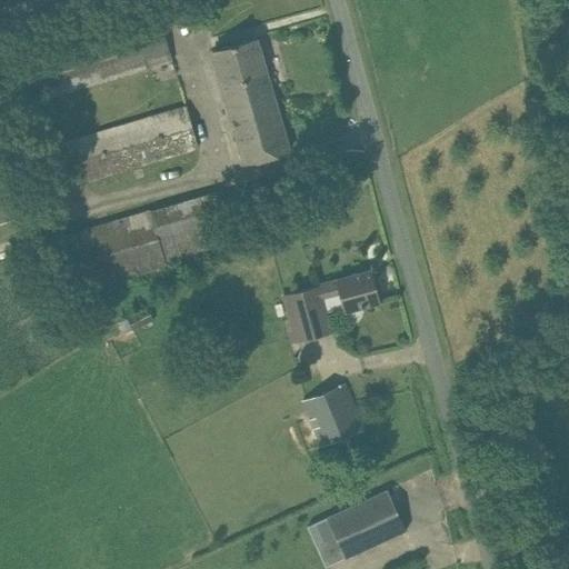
[(93,0),(46,0),(50,18),(96,7),(93,0)]
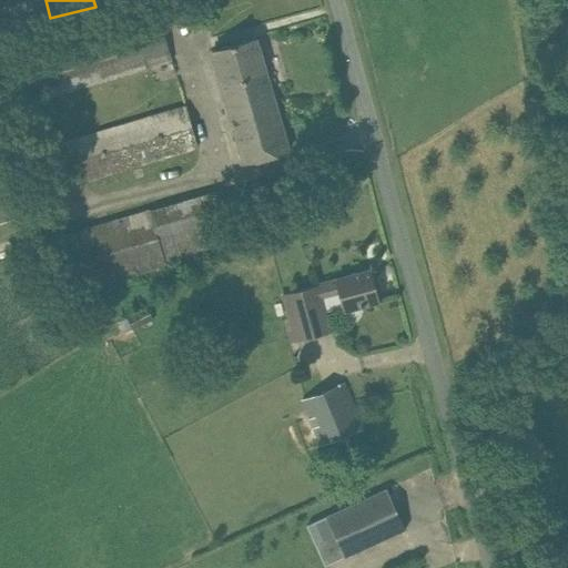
[(29,59),(41,101),(172,61),(159,19),(29,59)]
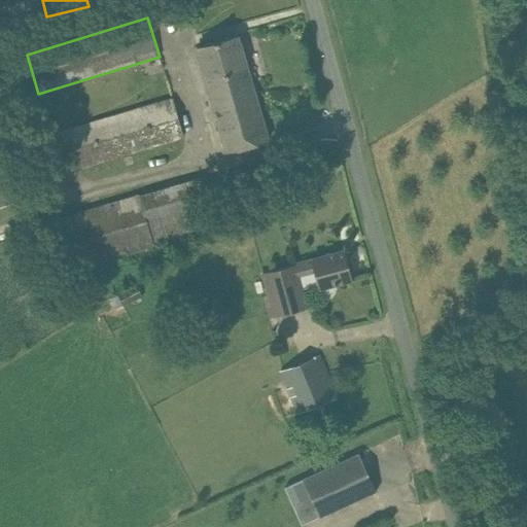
[(198,46),(229,151),(268,140),(237,35),(198,46)]
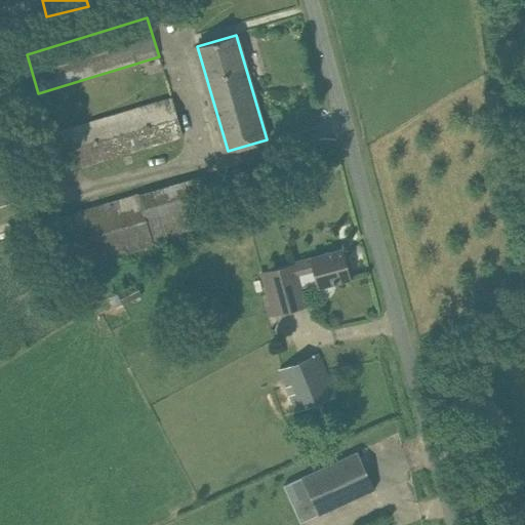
[(57,131),(70,171),(183,137),(170,97),(57,131)]
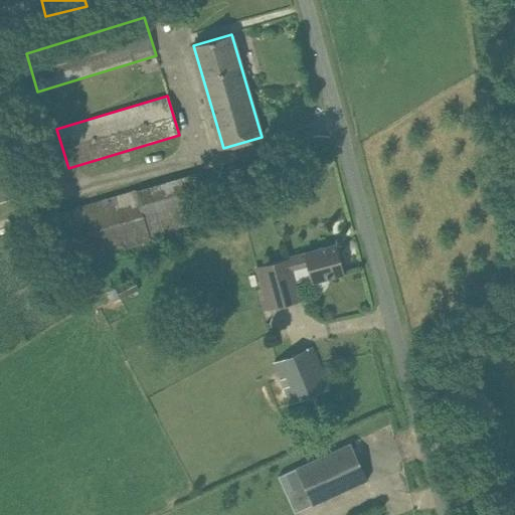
[(49,211),(64,262),(210,219),(196,169),(49,211)]
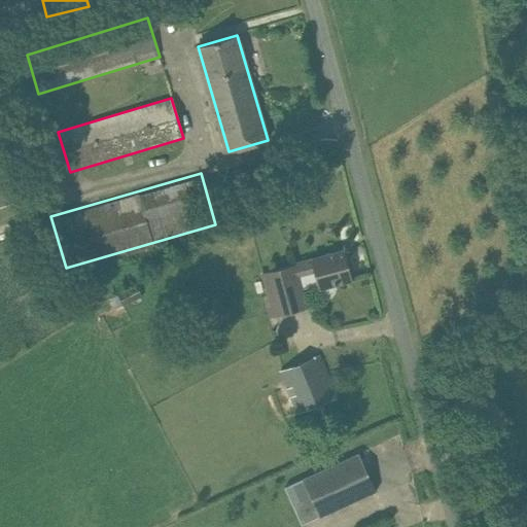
[(296,262),(262,272),(275,316),(309,307),(301,275),(315,271),(319,287),(320,287),(321,290),(326,292),(335,290),(337,286),(337,283),(352,279),(344,250),(312,259),(296,264),(296,262)]
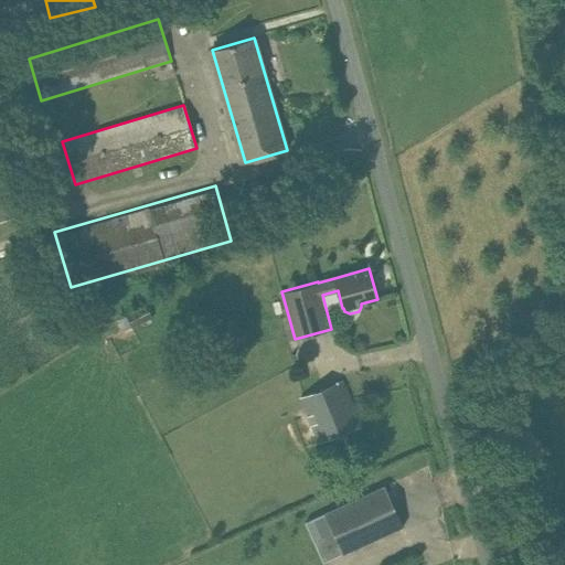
[(301,397),(320,443),(361,425),(342,381),(301,397)]
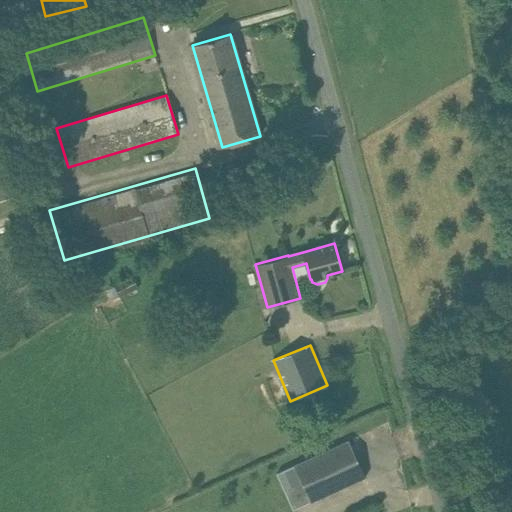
[(349,440),(294,465),(301,481),(311,502),(366,476),(349,440)]
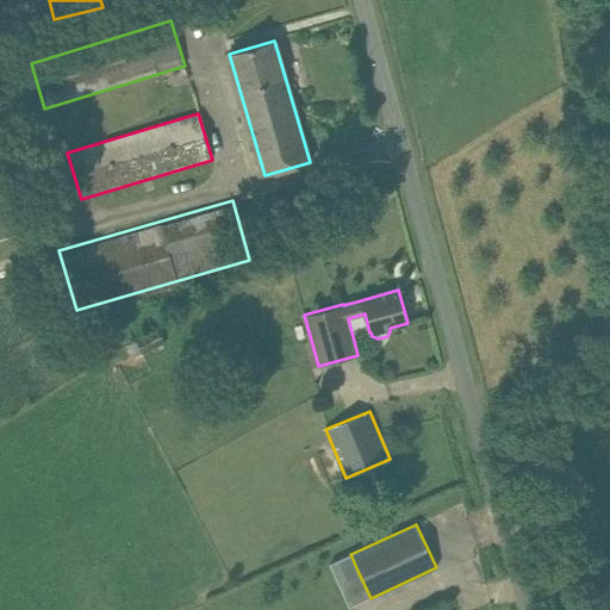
[(350,554),(330,564),(338,583),(359,573),(350,554)]
